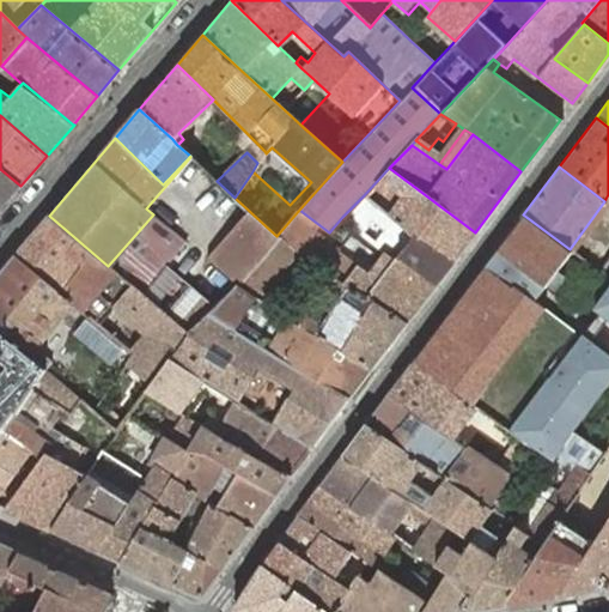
[(452,261),(475,232),(389,168),(364,195),(376,205),(390,186),(401,194),(387,214),(413,237),(415,235),(452,261)]
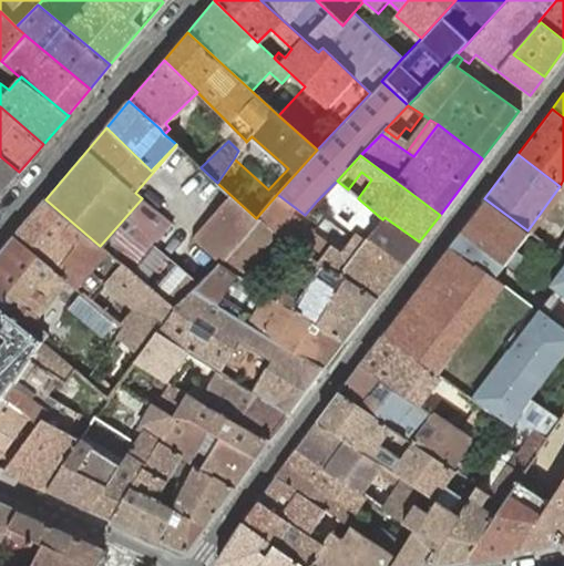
[(0,193),(19,172),(0,156),(0,193)]
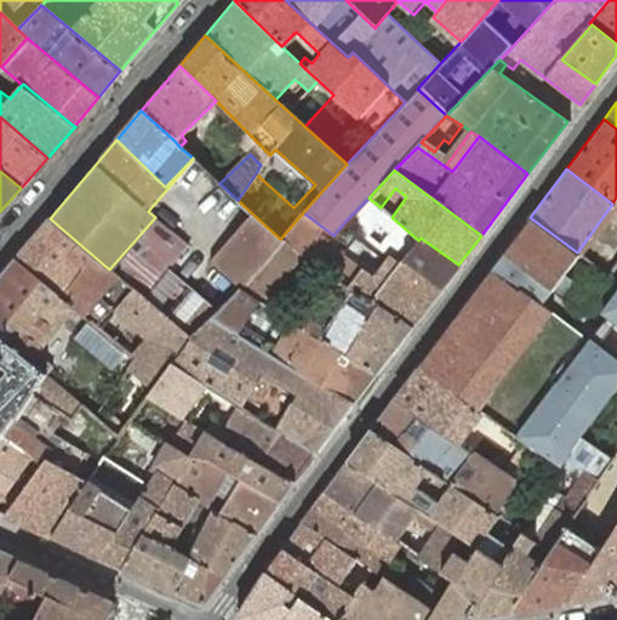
[(440,288),(458,265),(421,238),(418,240),(392,217),(381,208),(369,198),(347,220),(389,255),(394,260),(396,257),(440,288)]
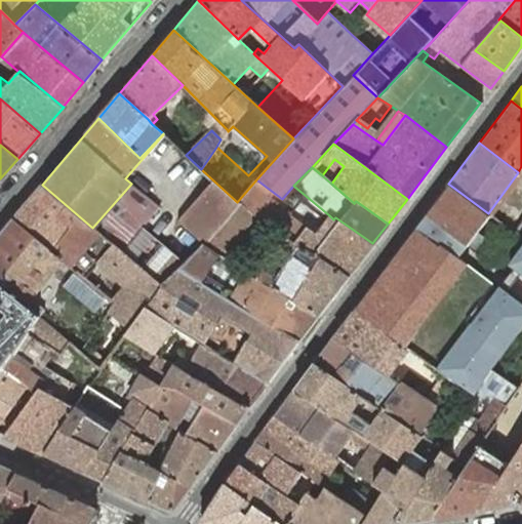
[(177,220),(202,243),(202,242),(237,202),(212,179),(177,220)]
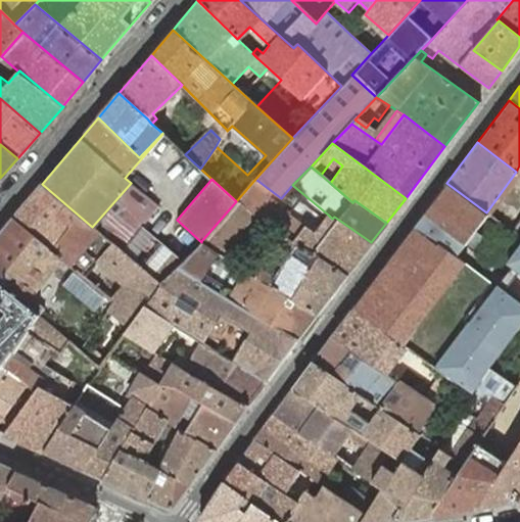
[(486,212),(446,183),(413,225),(455,255),(486,212)]
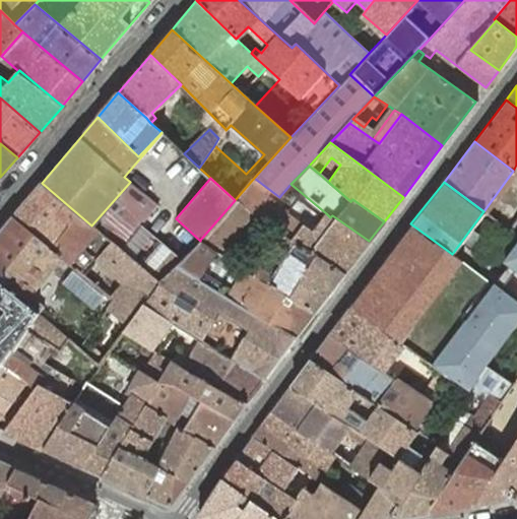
[(42,183),(13,216),(60,257),(68,264),(98,231),(91,225),(42,183)]
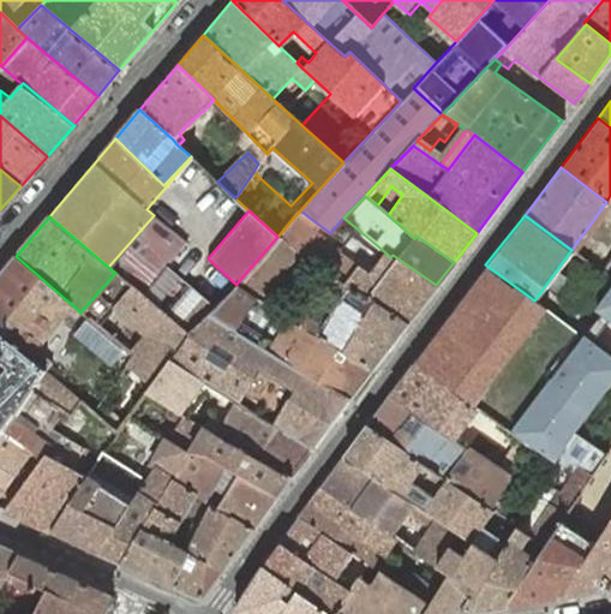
[(406,326),(436,285),(393,255),(390,257),(385,252),(369,273),(355,264),(327,245),(329,242),(300,220),(283,242),(298,252),(298,254),(334,279),(406,326)]
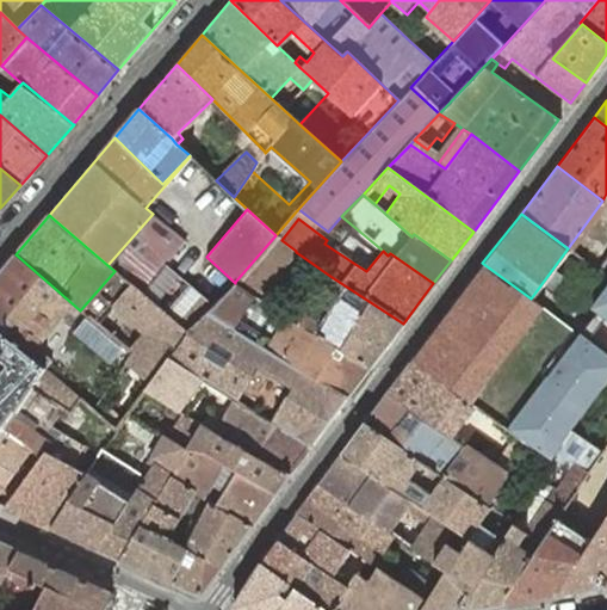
[(235,282),(256,297),(296,251),(282,240),(276,235),(235,282)]
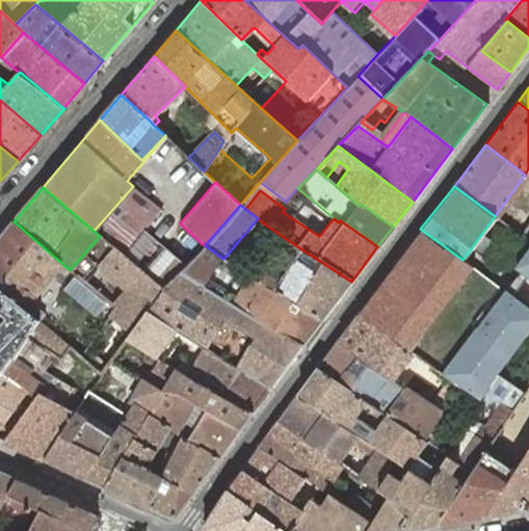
[(14,221),(0,237),(0,289),(24,309),(37,320),(27,336),(58,357),(59,359),(70,346),(40,321),(45,315),(29,302),(61,263),(14,221)]
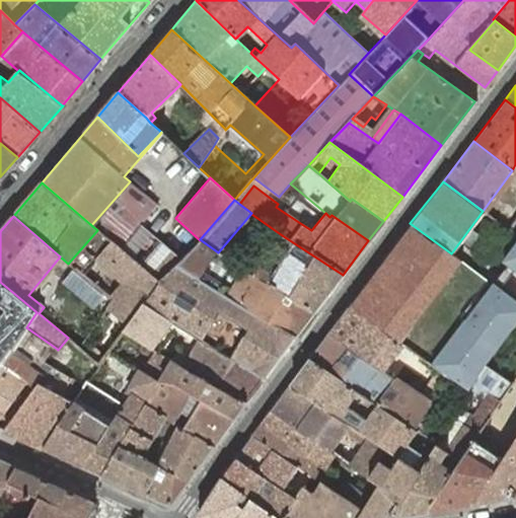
[(451,253),(410,223),(349,307),(399,344),(460,260),(451,253)]
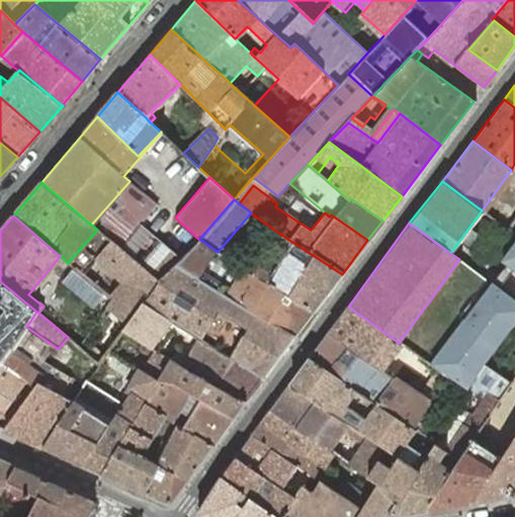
[(313,311),(342,274),(281,235),(275,242),(289,250),(270,274),(258,267),(251,275),(313,311)]
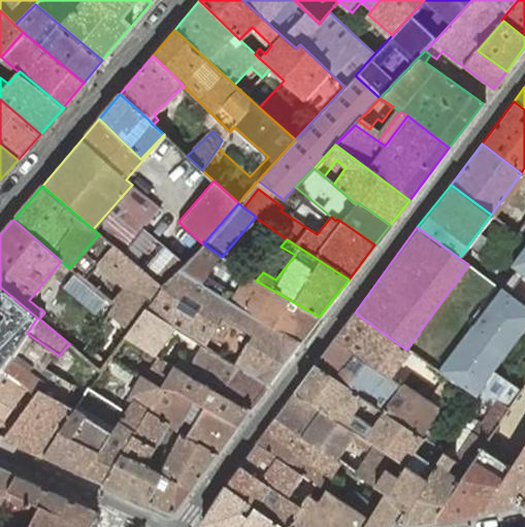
[(300,342),(319,317),(256,281),(222,257),(203,243),(203,244),(179,268),(250,315),(300,342)]
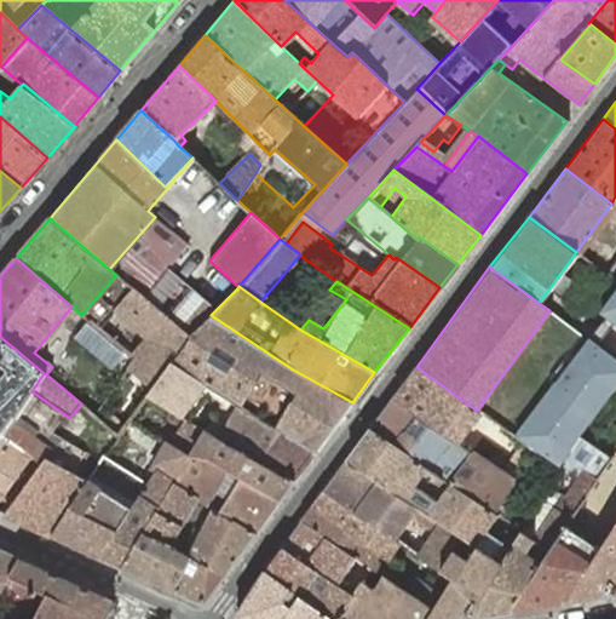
[(95,327),(122,350),(134,361),(93,416),(103,424),(116,436),(127,420),(145,396),(170,362),(189,338),(130,287),(95,327)]
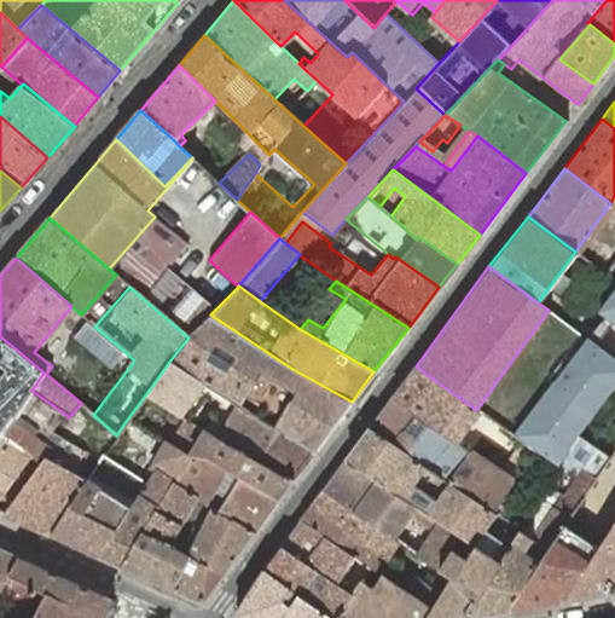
[(614,287),(598,311),(614,322),(614,287)]
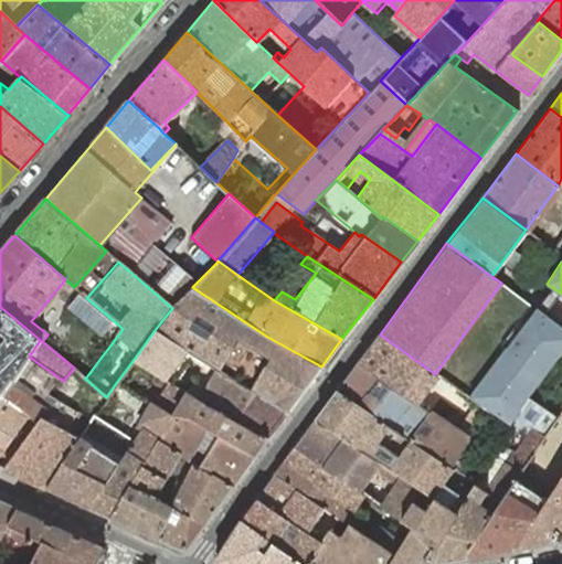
[(287,413),(321,366),(267,337),(192,287),(172,308),(155,330),(187,350),(215,368),(287,413)]
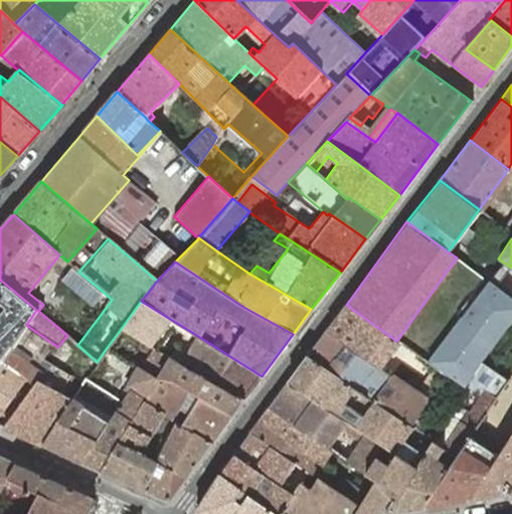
[(92,303),(102,291),(78,272),(73,267),(62,280),(92,303)]
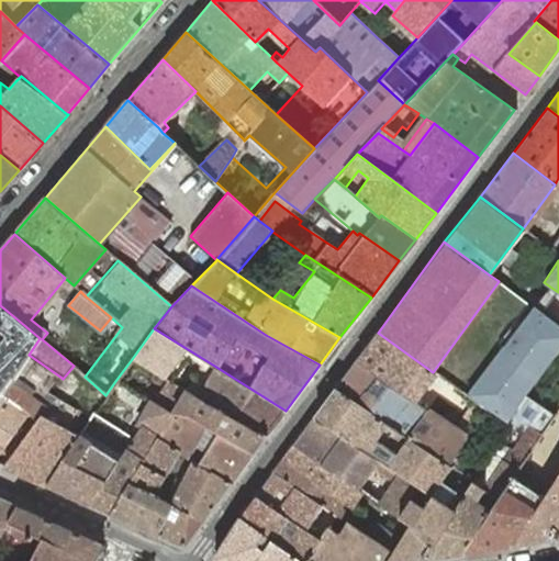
[(0,393),(12,376),(14,377),(29,355),(40,338),(25,326),(0,305),(0,338),(6,343),(0,349),(0,393)]
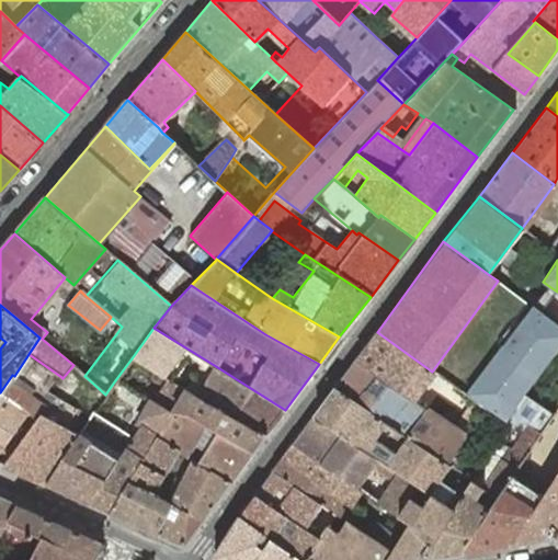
[(557,349),(557,323),(532,305),(469,390),(507,419),(557,349)]
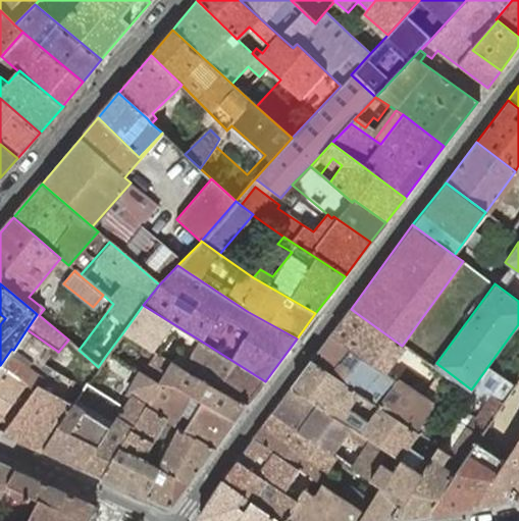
[(153,352),(172,323),(143,305),(122,333),(152,351),(153,352)]
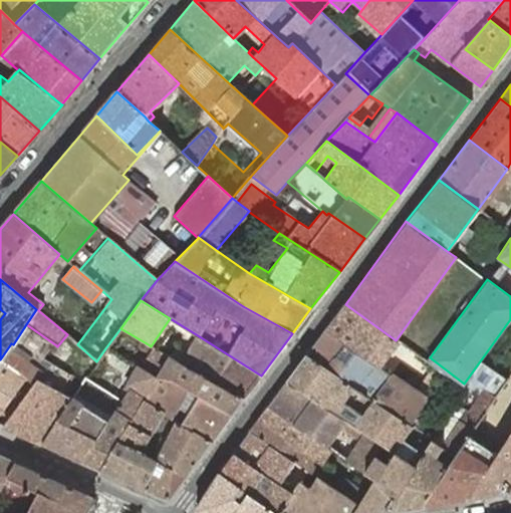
[(396,340),(345,304),(325,330),(378,366),(393,347),(397,340),(396,340)]
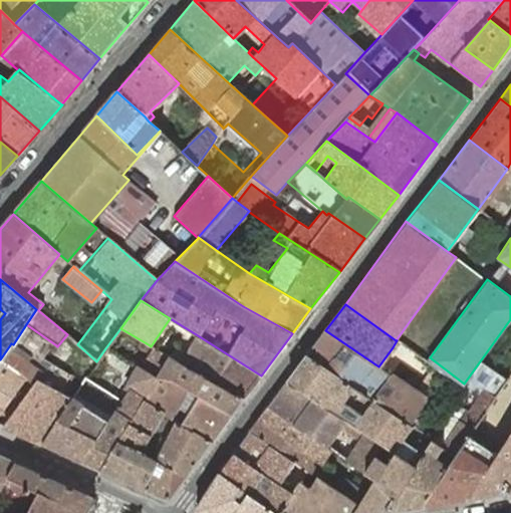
[(11,343),(0,359),(0,362),(24,378),(45,363),(49,356),(55,359),(58,354),(53,350),(56,345),(26,324),(13,344),(11,343)]
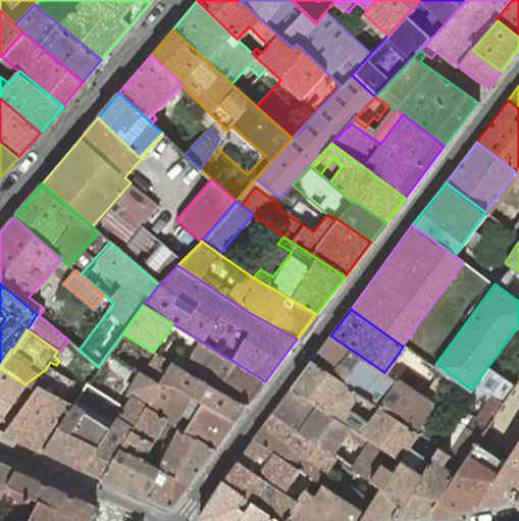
[(161,382),(162,382),(174,385),(236,421),(246,406),(183,369),(173,363),(163,378),(125,356),(130,348),(147,359),(148,358),(152,351),(122,333),(107,354),(140,371),(161,382)]
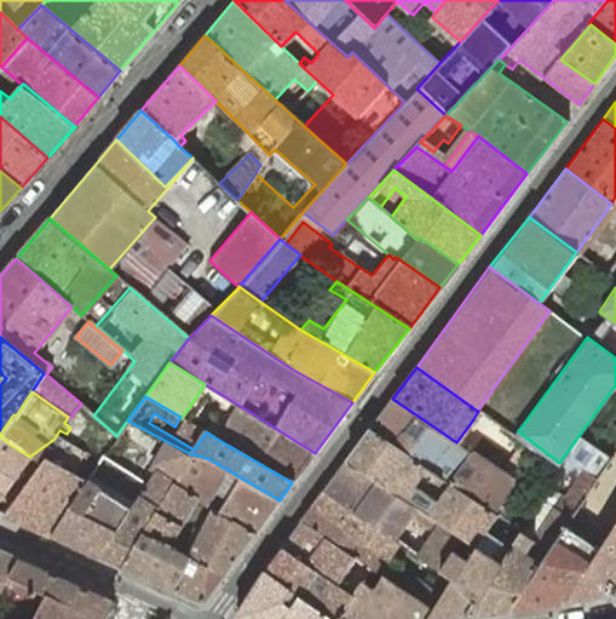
[(493,513),(498,515),(501,517),(507,508),(499,503),(513,481),(491,466),(456,442),(392,399),(369,430),(493,513)]
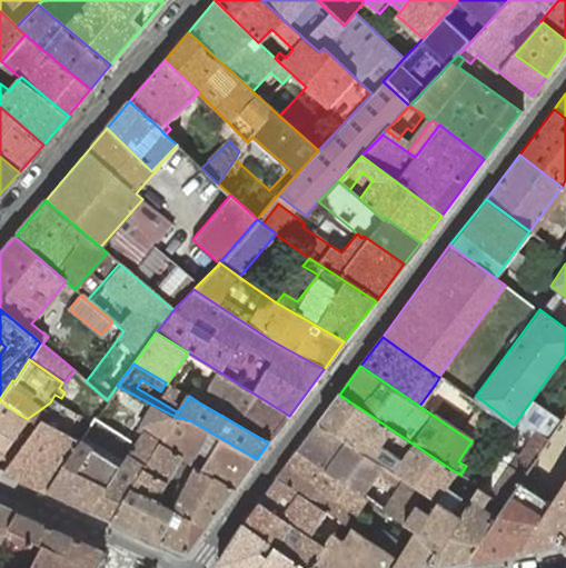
[(63,384),(85,400),(95,389),(86,381),(75,370),(63,384)]
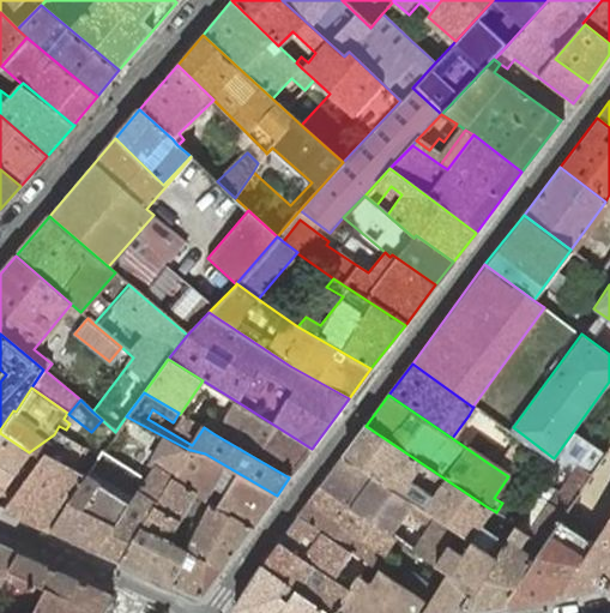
[(289,478),(312,449),(234,400),(221,424),(194,409),(188,419),(189,419),(204,427),(215,434),(289,478)]
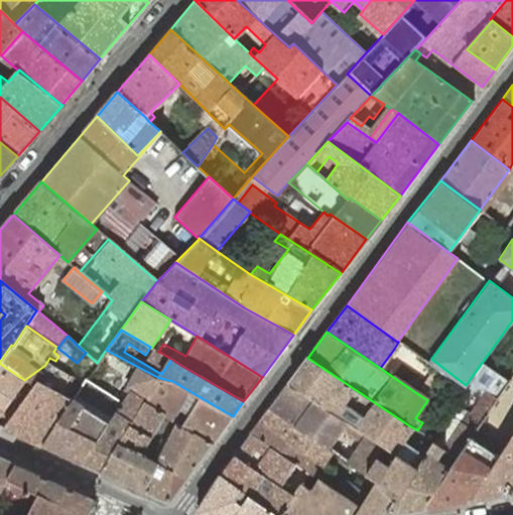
[(159,352),(158,352),(151,348),(150,347),(146,354),(155,359),(159,352)]
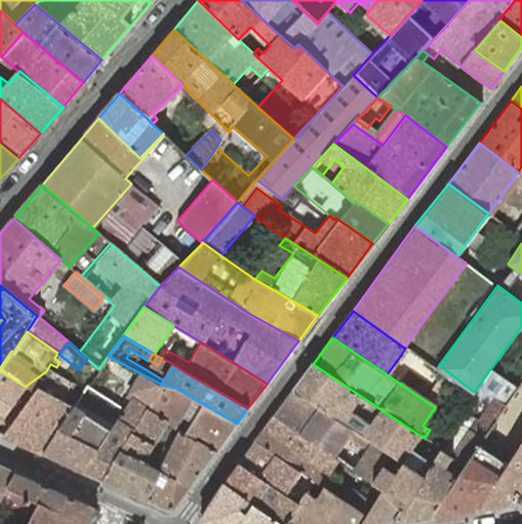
[(91,379),(98,369),(87,359),(78,369),(91,379)]
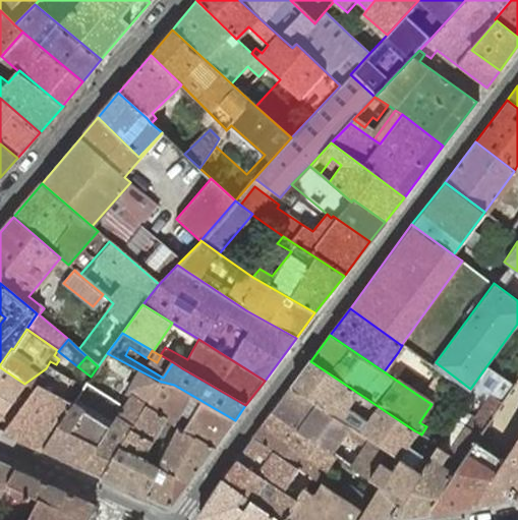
[(368,438),(419,473),(425,464),(406,451),(418,432),(414,430),(310,361),(291,387),(348,424),(368,438)]
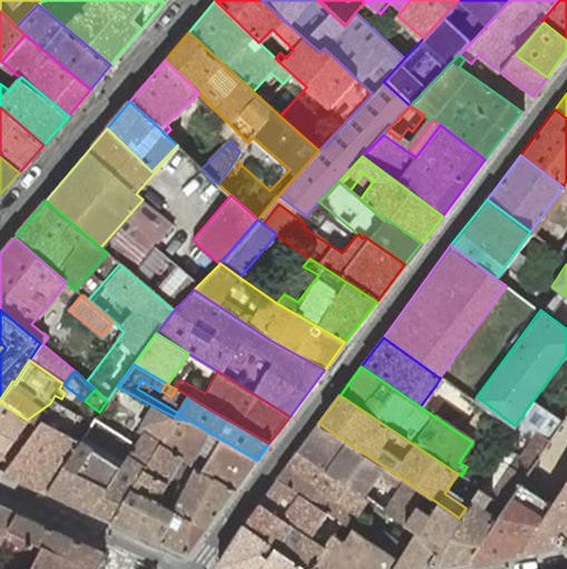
[(429,568),(468,562),(468,559),(504,506),(512,492),(561,420),(534,401),(522,420),(537,430),(534,435),(520,455),(516,453),(509,464),(498,458),(479,488),(466,508),(459,518),(429,566),(429,568)]
